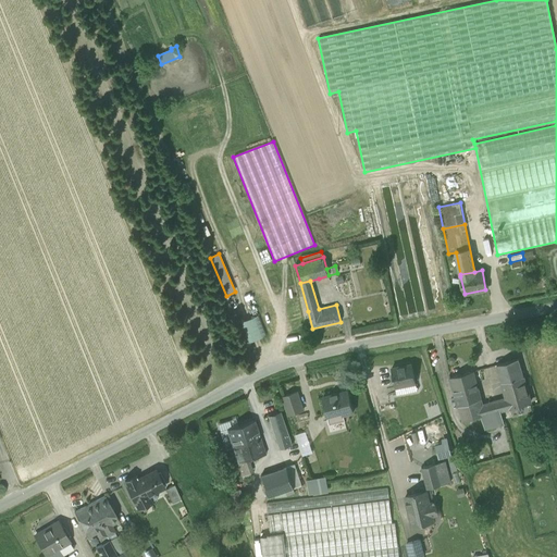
[(258,314),(236,323),(244,343),(267,335),(258,314)]
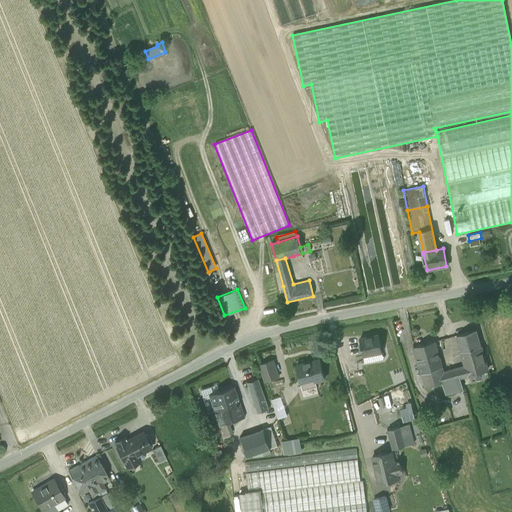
[(476,330),(456,335),(465,367),(468,375),(460,378),(463,389),(491,382),(476,330)]
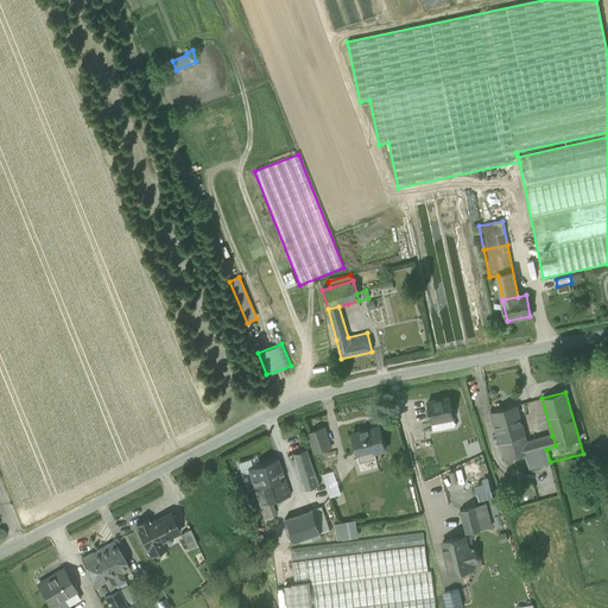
[(449,398),(428,403),(431,423),(454,418),(449,398)]
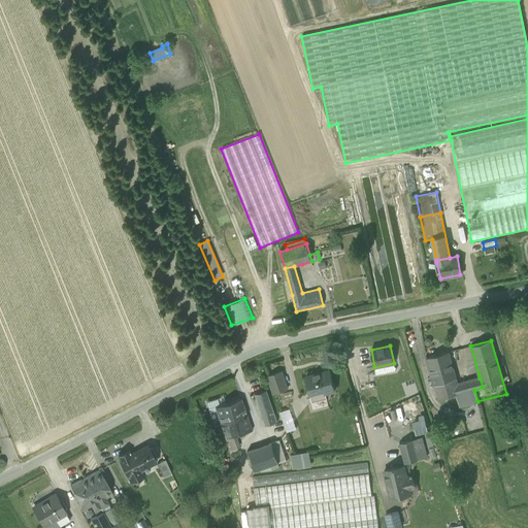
[(449,352),(426,358),(432,377),(454,371),(449,352)]
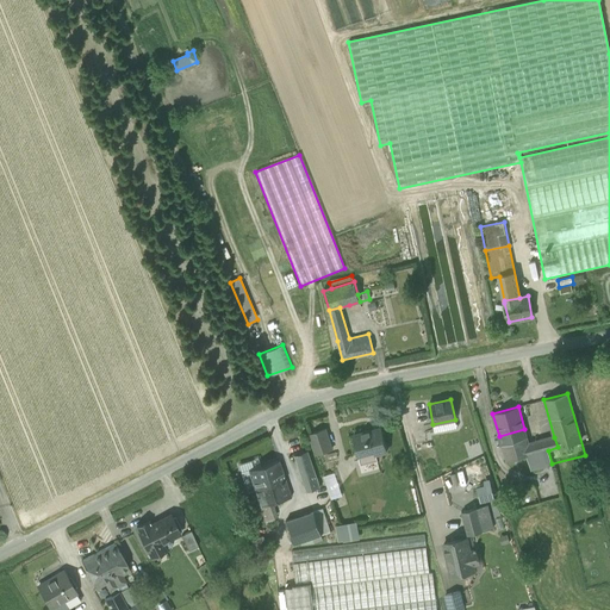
[(455,419),(433,424),(434,431),(456,427),(455,419)]
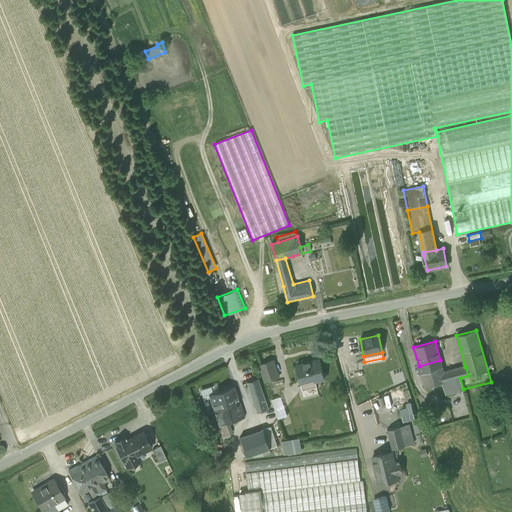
[(320,359),(296,366),(301,382),(303,389),(316,386),(315,381),(325,379),(320,359)]
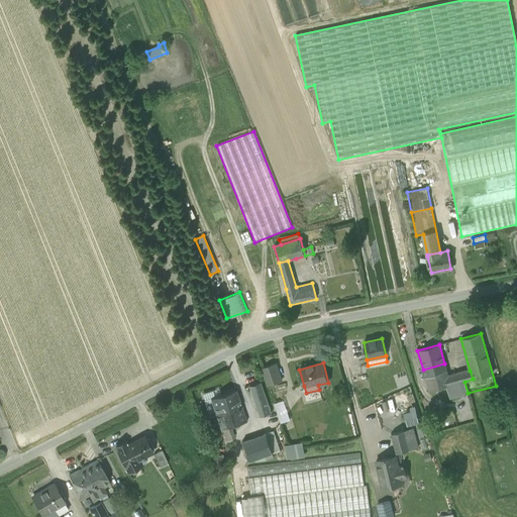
[(282,381),(275,364),(262,369),(268,386),(282,381)]
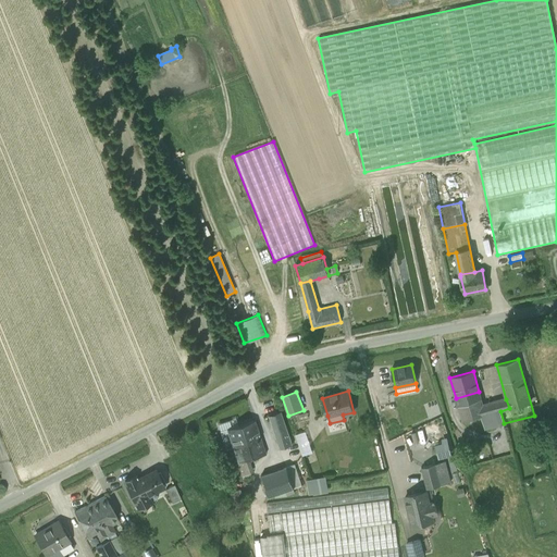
[(506,399),(482,405),(479,392),(456,398),(462,421),(481,416),(484,429),(504,423),(500,411),(509,408),(506,399)]
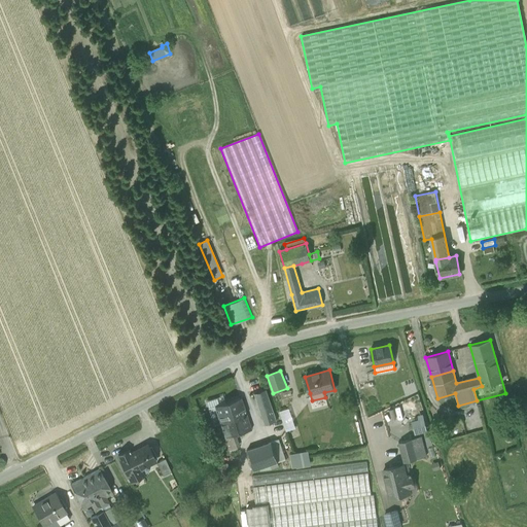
[(274,415),(266,390),(254,394),(262,419),(274,415)]
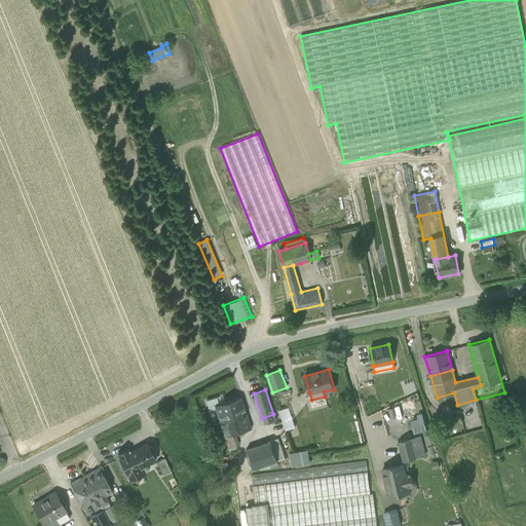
[(240,398),(214,405),(220,422),(246,414),(240,398)]
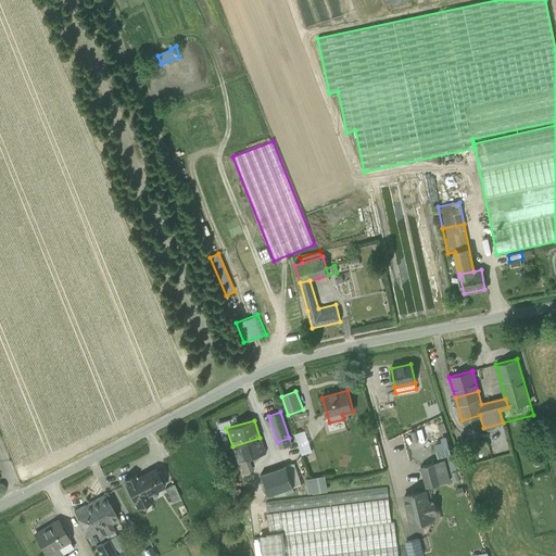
[(304,431),(295,434),(302,455),(312,452),(304,431)]
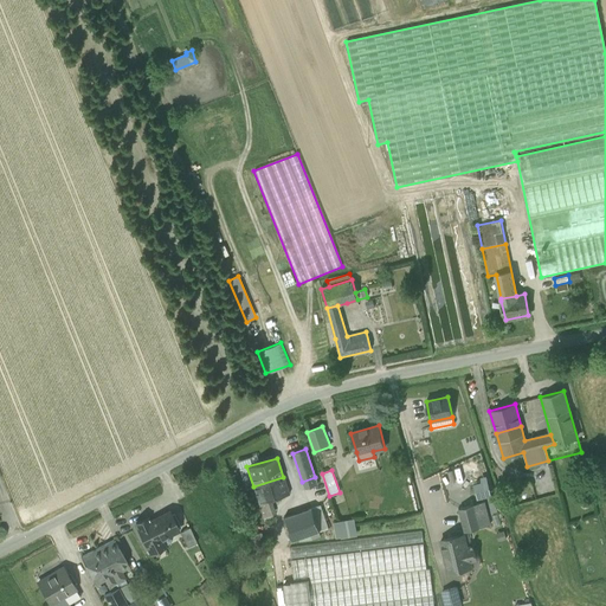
[(283,477),(253,487),(258,503),(270,500),(289,494),(283,477)]
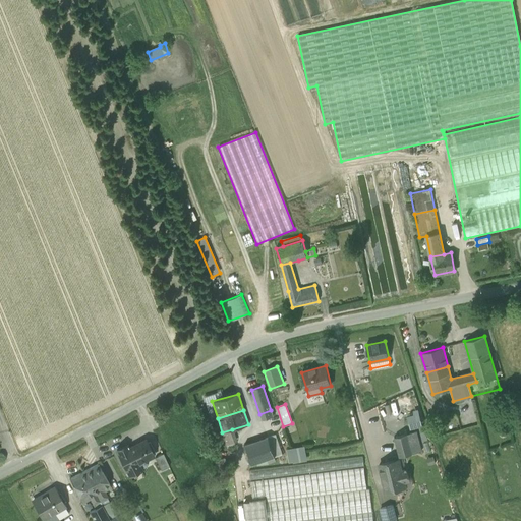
[(271,410),(259,414),(262,420),(273,417),(271,410)]
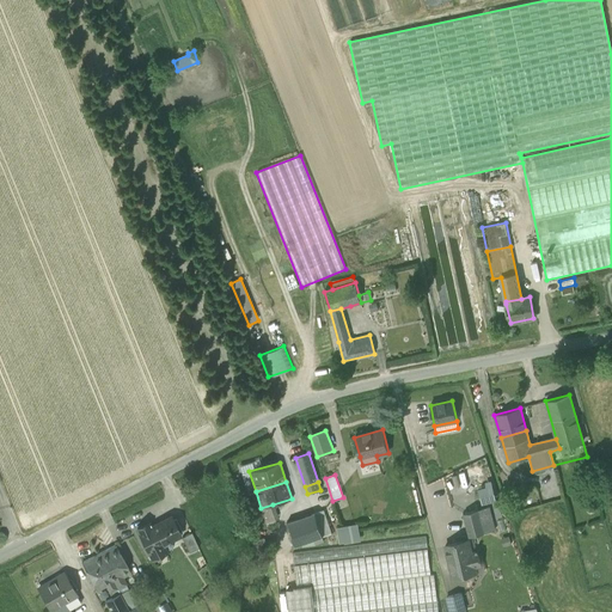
[(273,505),(261,508),(265,522),(274,519),(277,519),(273,505)]
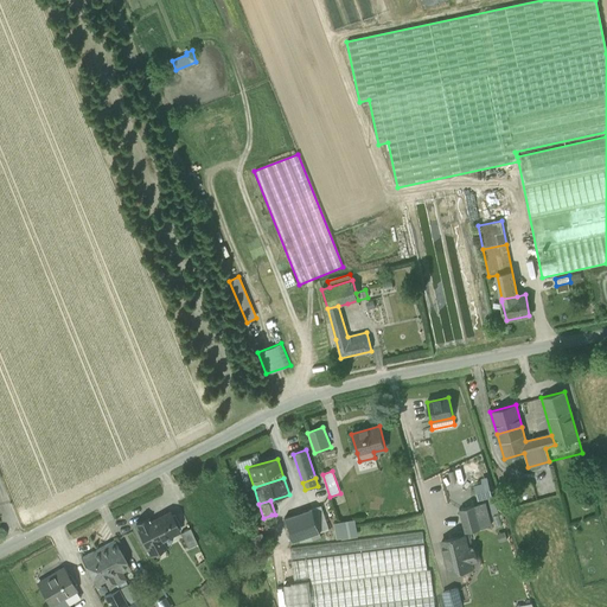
[(485,503),(475,505),(481,528),(481,529),(491,525),(485,503)]
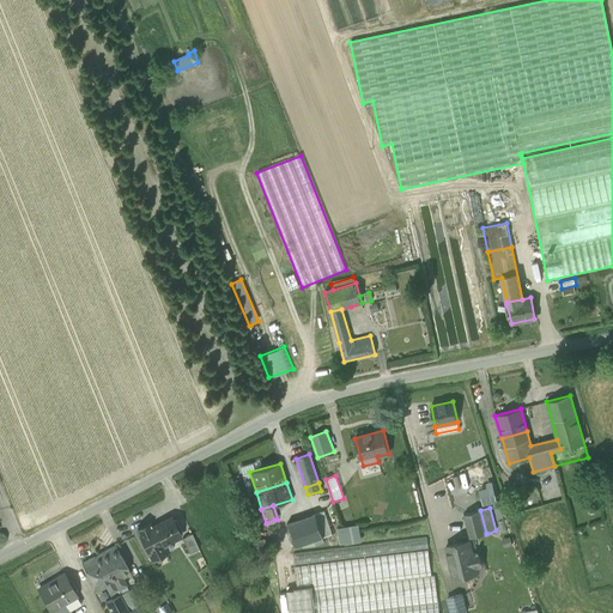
[(480,510),(463,514),(471,538),(486,534),(486,533),(480,510)]
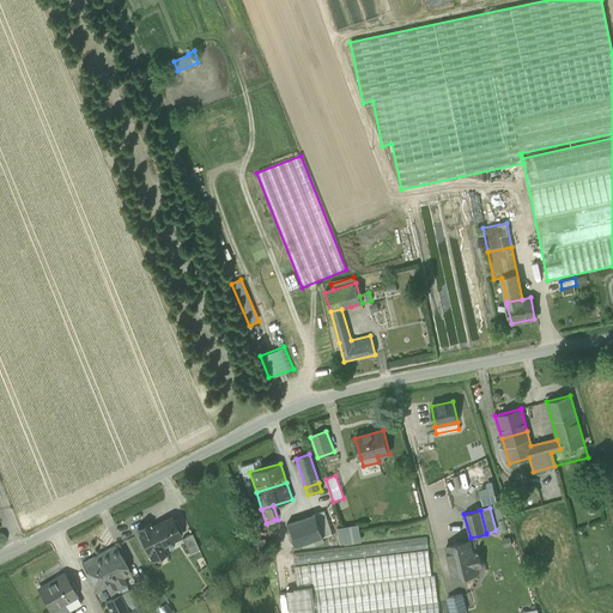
[(323,511),(315,514),(323,538),(331,535),(323,511)]
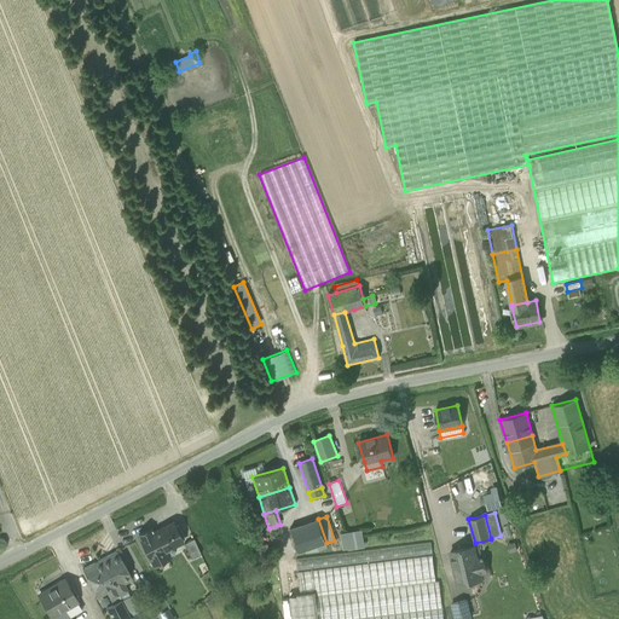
[(318,519),(289,528),(298,553),(327,543),(318,519)]
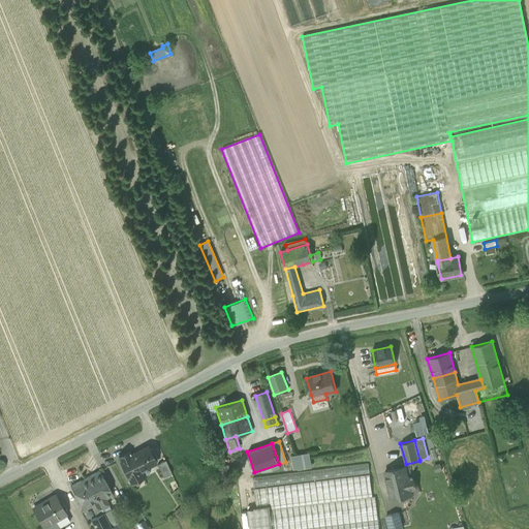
[(148,446),(130,456),(128,452),(118,458),(124,469),(124,470),(126,475),(128,476),(131,483),(144,477),(141,471),(157,462),(148,446)]
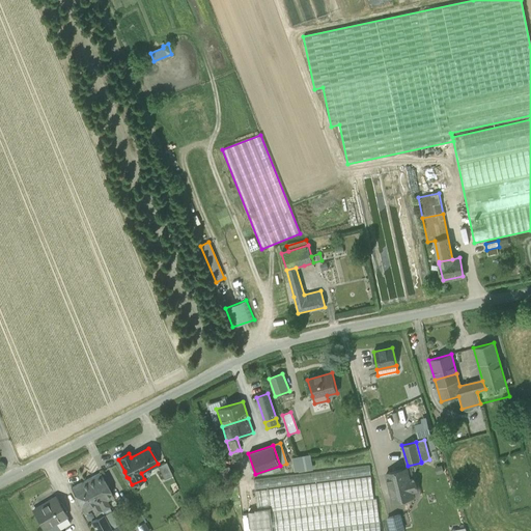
[(309,455),(294,458),(296,470),(311,467),(309,455)]
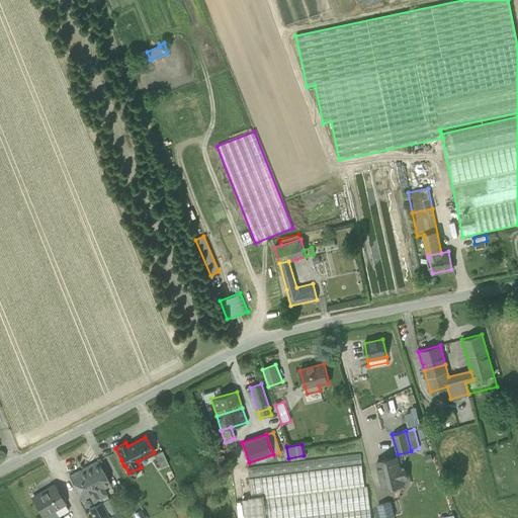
[(168,464),(162,450),(154,455),(160,467),(168,464)]
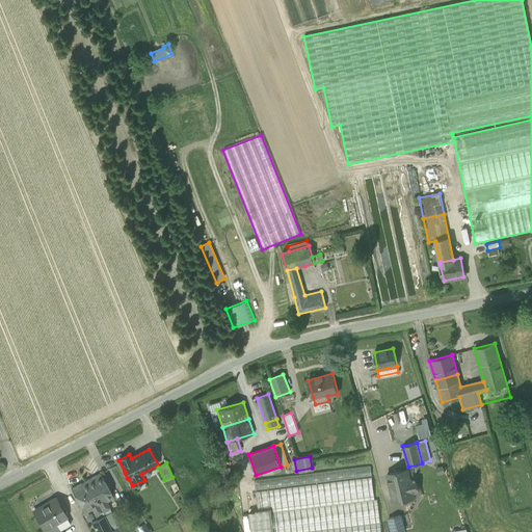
[(370,467),(255,481),(256,490),(371,476),(370,467)]
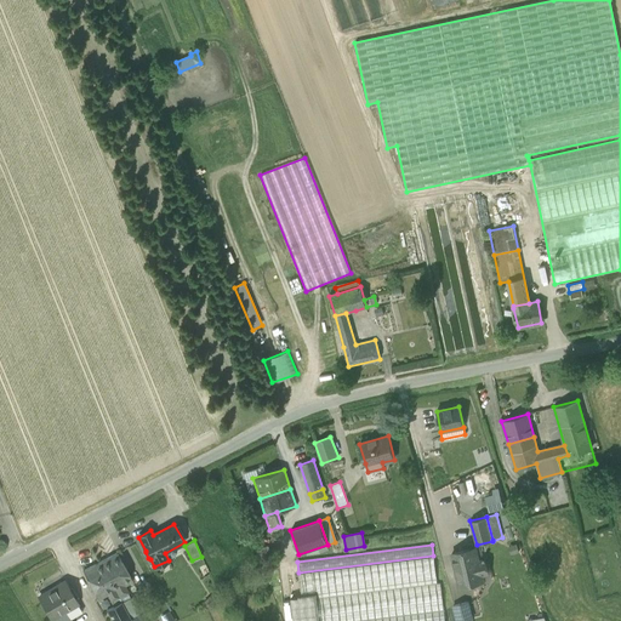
[(480,547),(451,554),(460,586),(483,581),(482,575),(488,574),(484,558),(483,559),(480,547)]
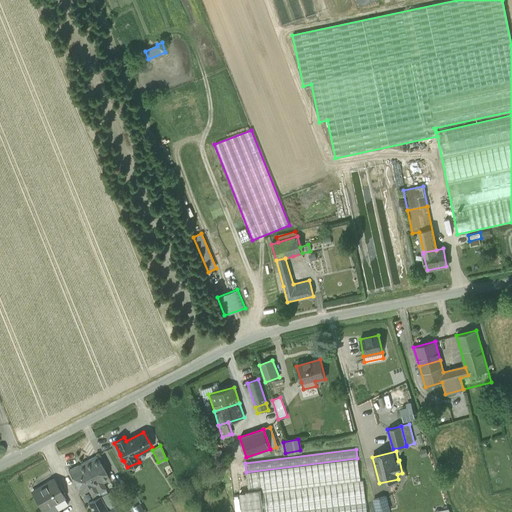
[(97,456),(83,463),(98,492),(106,488),(103,483),(110,479),(97,456)]
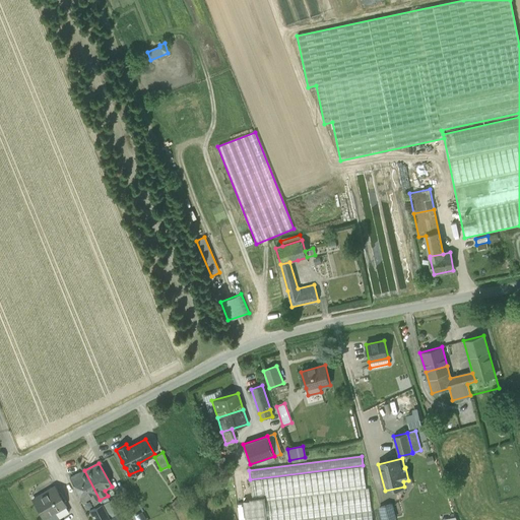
[(364,466),(250,480),(252,500),(265,498),(366,485),(364,466)]
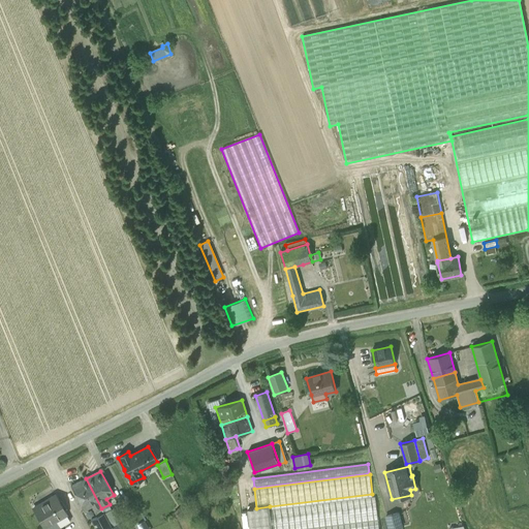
[(86,478),(71,487),(84,510),(91,506),(94,512),(101,508),(86,478)]
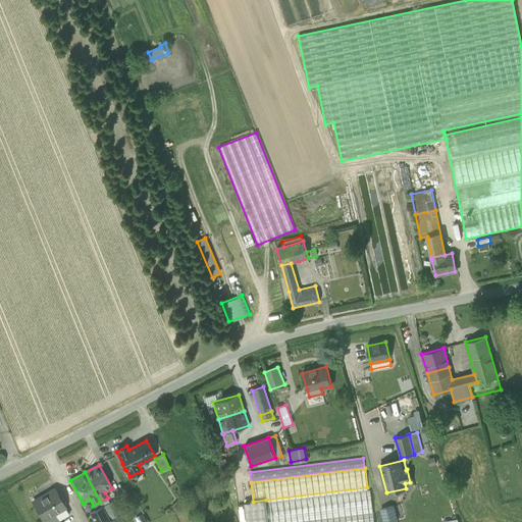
[(54,487),(45,493),(46,496),(33,504),(43,521),(43,520),(43,521),(59,521),(58,520),(68,514),(64,508),(66,507),(54,487)]
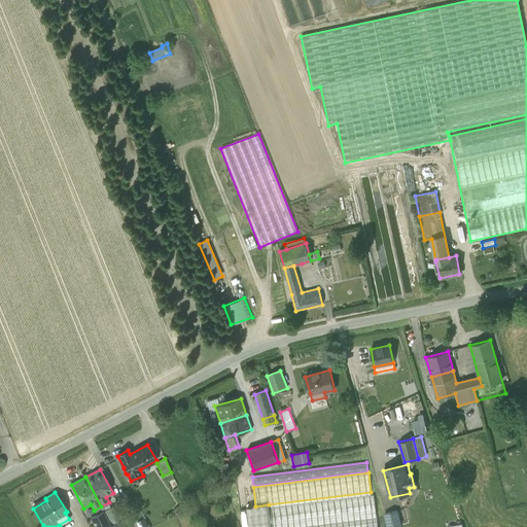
[(374,494),(269,507),(271,526),(306,526),(377,519),(374,494)]
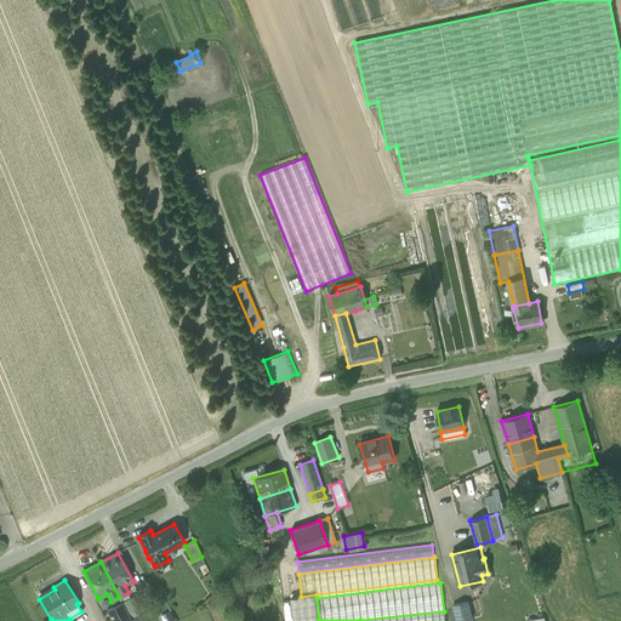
[(136,594),(121,602),(131,620),(146,613),(136,594)]
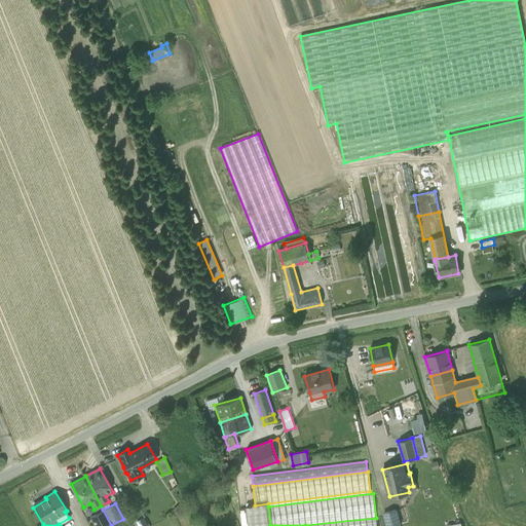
[(268,503),(255,505),(247,506),(248,525),(270,525),(268,506),(268,503)]
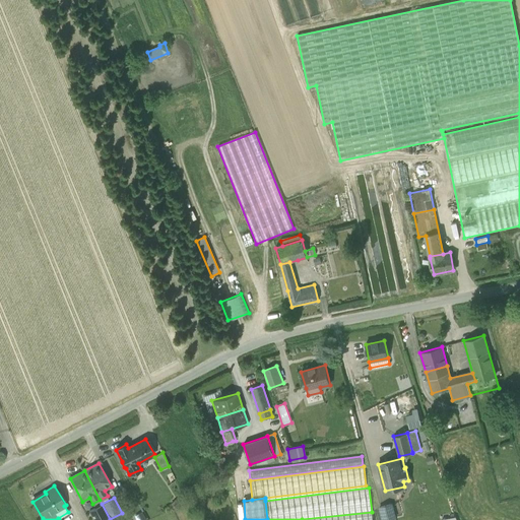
[(102,504),(92,509),(98,519),(108,519),(110,519),(102,504)]
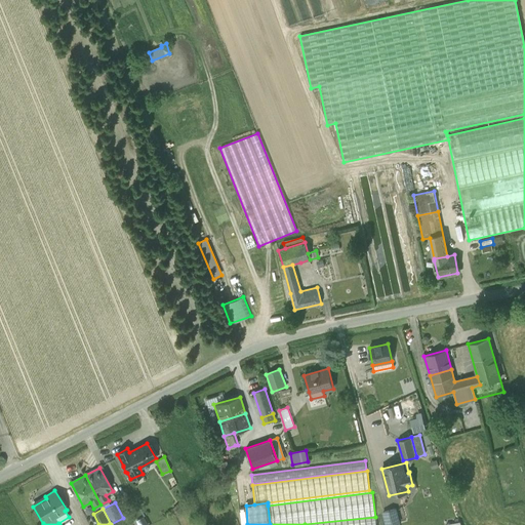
[(395,509),(384,512),(387,524),(390,524),(399,523),(395,509)]
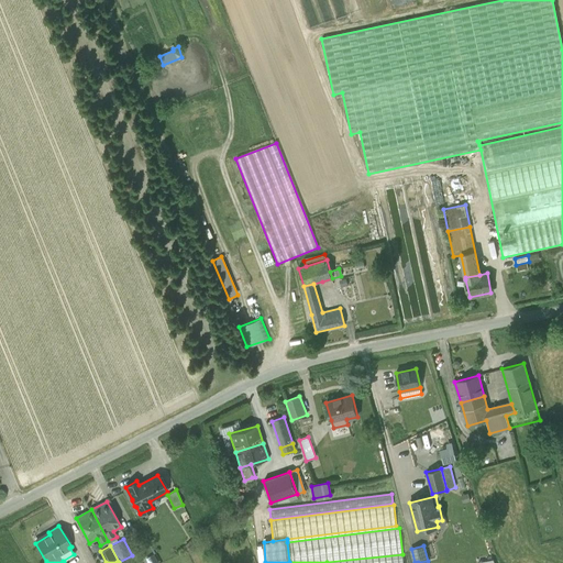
All buildings are outlined.
